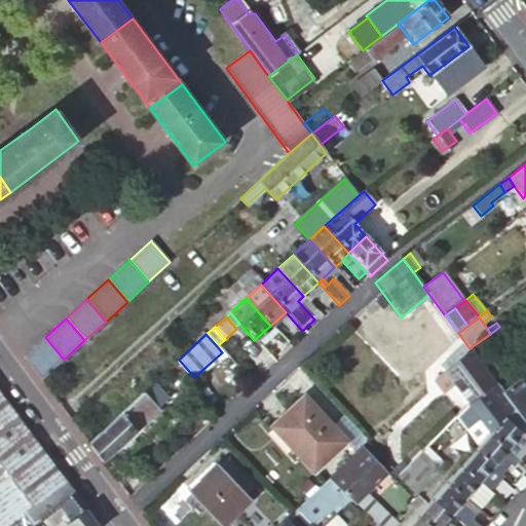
[(24,355),(42,379),(64,360),(45,337),(24,355)]
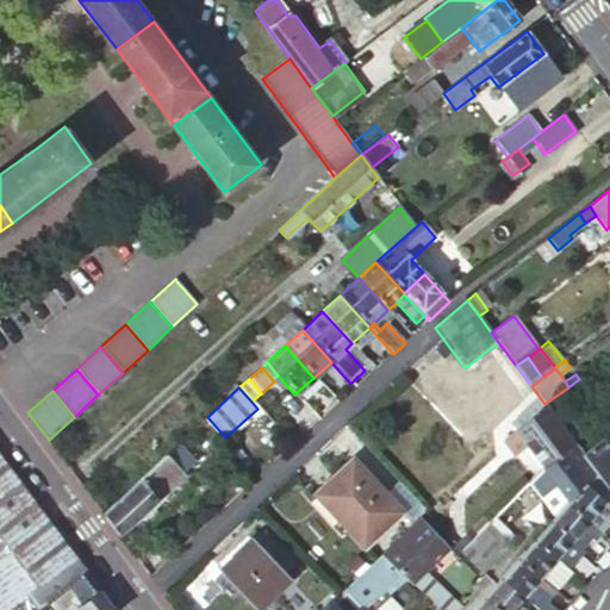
[(545,404),(539,396),(508,425),(517,435),(545,404)]
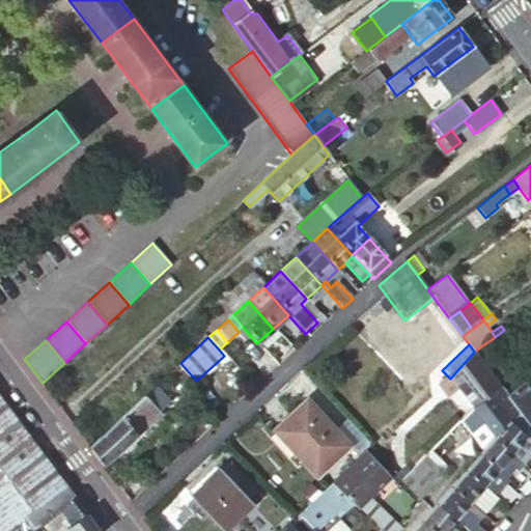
[(474,410),(501,388),(474,352),(450,379),(443,386),(447,391),(448,390),(453,396),(460,391),(474,410)]
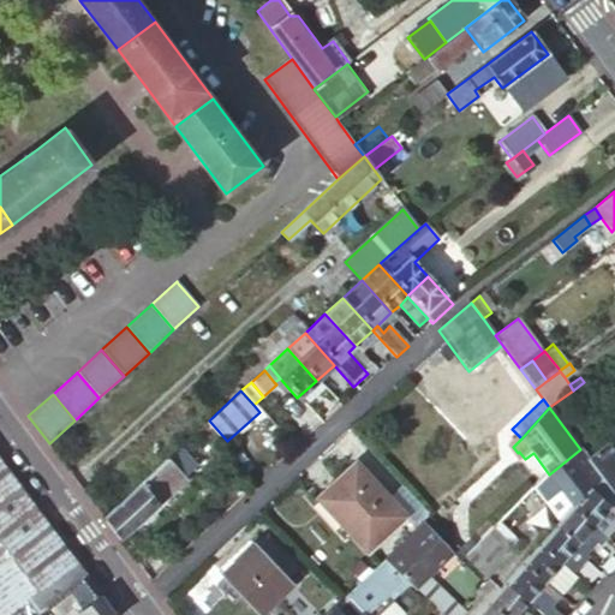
[(614,489),(614,453),(607,441),(586,457),(602,477),(611,491),(614,489)]
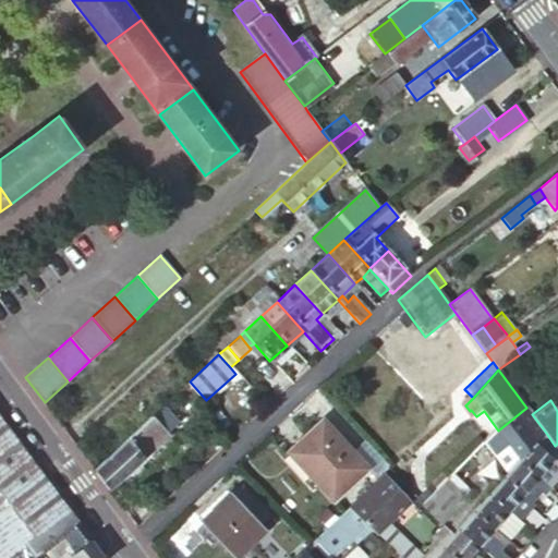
[(520,462),(546,433),(532,414),(526,408),(498,431),(506,441),(520,462)]
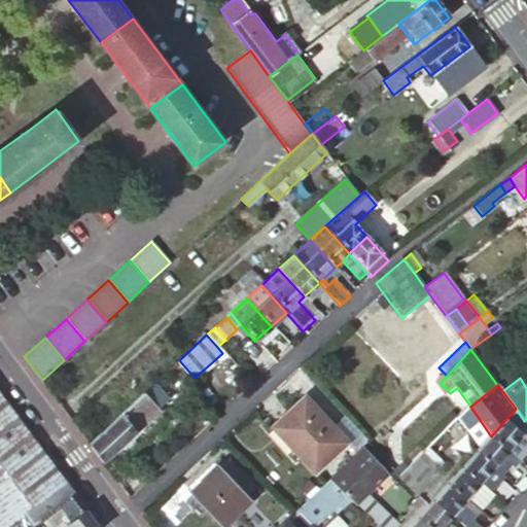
[(64,481),(0,394),(0,526),(1,526),(20,514),(64,481)]
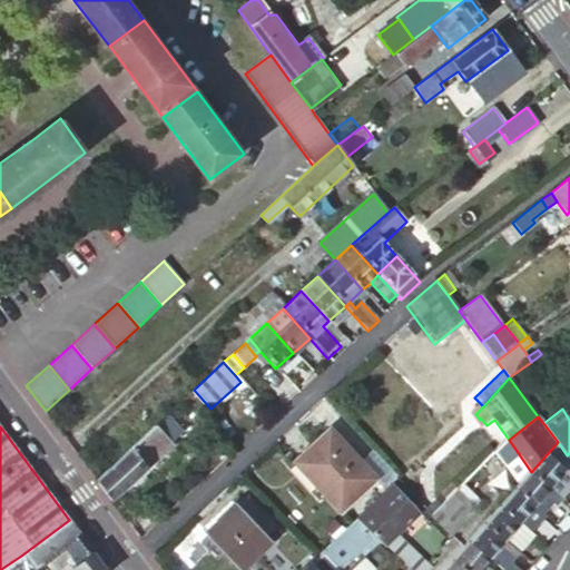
[(95,480),(111,502),(172,448),(153,428),(95,480)]
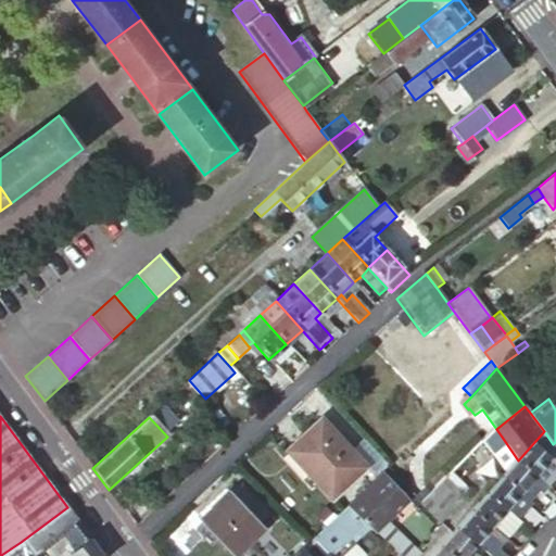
[(363,471),(319,424),(285,456),(328,504),(363,471)]
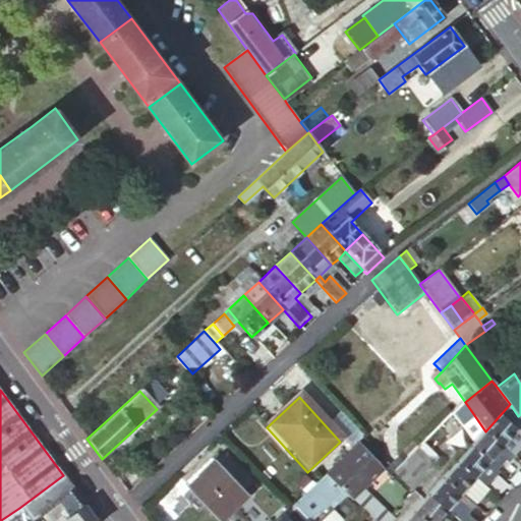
[(461,422),(472,412),(465,402),(452,414),(461,422)]
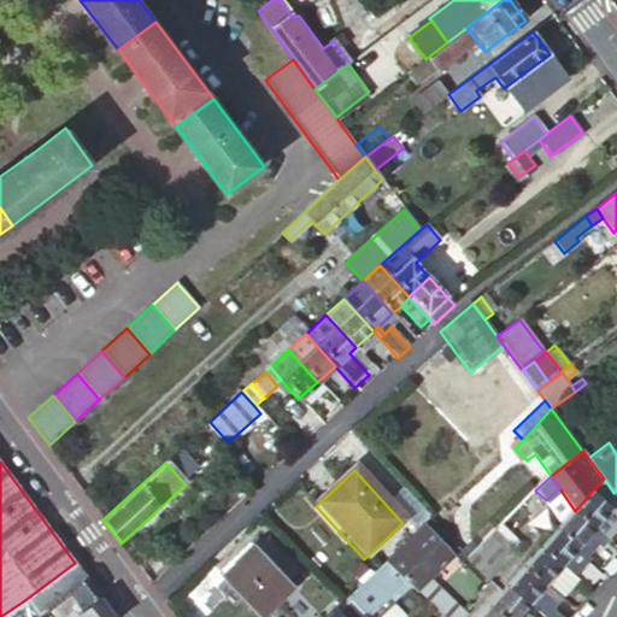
[(616,498),(613,493),(604,479),(575,511),(595,529),(609,541),(616,533),(616,498)]
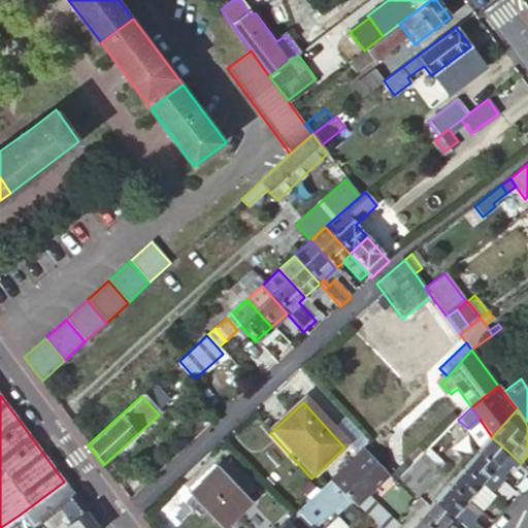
[(509,453),(492,437),(479,454),(501,473),(503,476),(512,467),(515,470),(521,463),(509,453)]
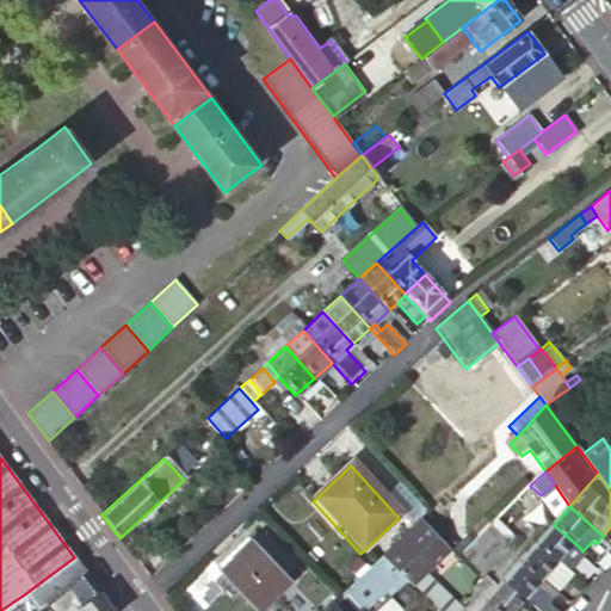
[(450,553),(421,523),(383,559),(442,610),(461,610),(463,610),(434,584),(425,575),(450,553)]
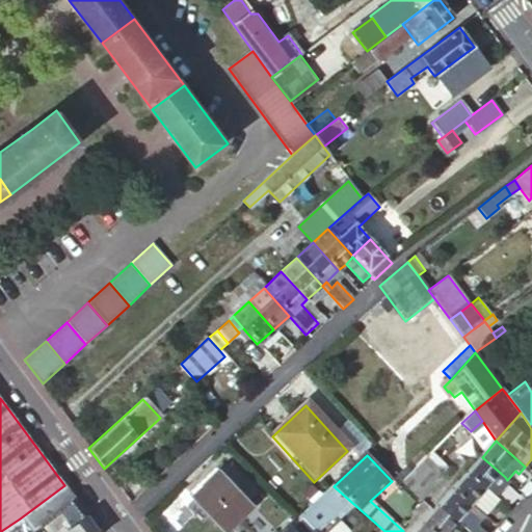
[(505,477),(482,457),(468,472),(490,493),(505,477)]
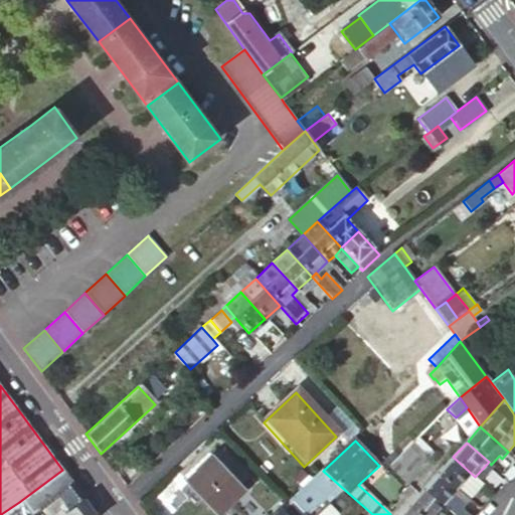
[(411,446),(389,468),(408,487),(431,464),(411,446)]
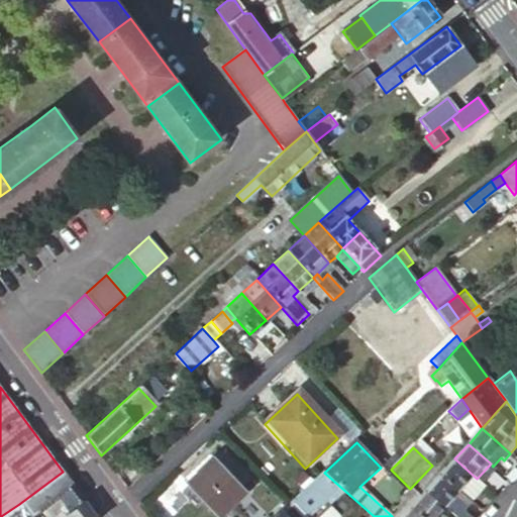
[(218,516),(244,493),(213,458),(185,485),(214,516),(218,516)]
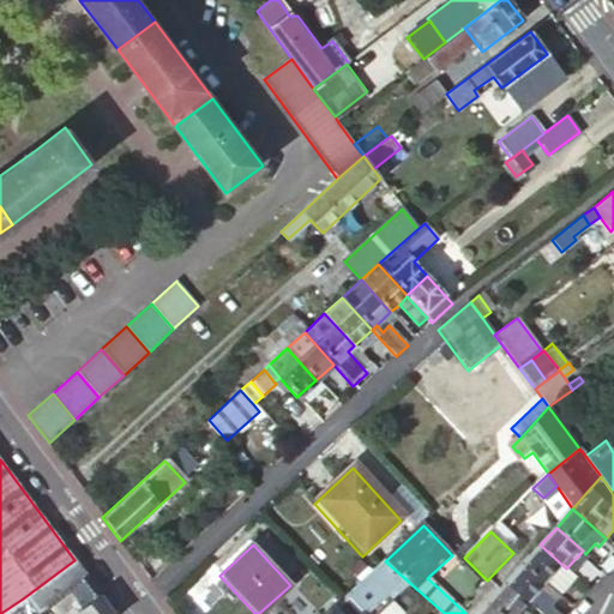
[(566,569),(540,545),(524,564),(543,582),(549,575),(558,582),(569,570),(566,569)]
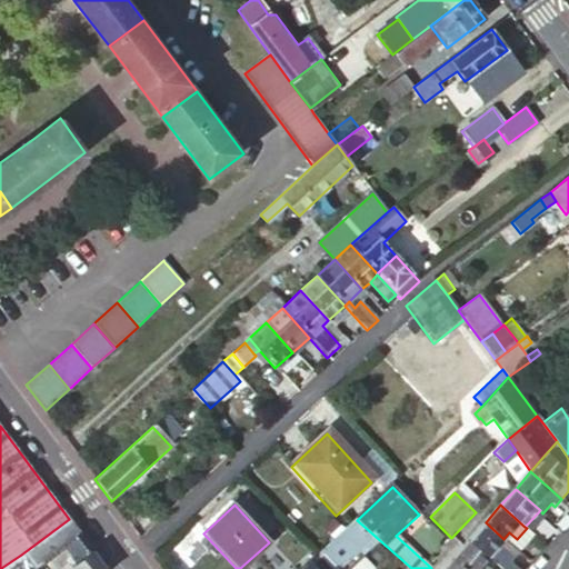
[(540,510),(525,527),(527,528),(531,532),(546,516),(542,513),(540,510)]
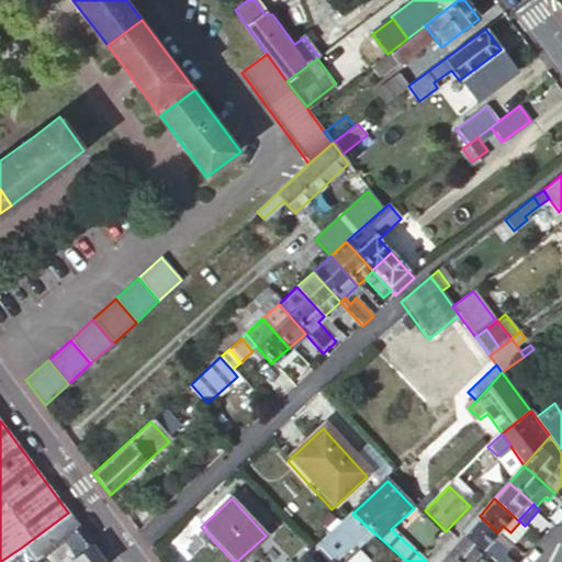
[(420,515),(414,508),(391,529),(400,537),(420,515)]
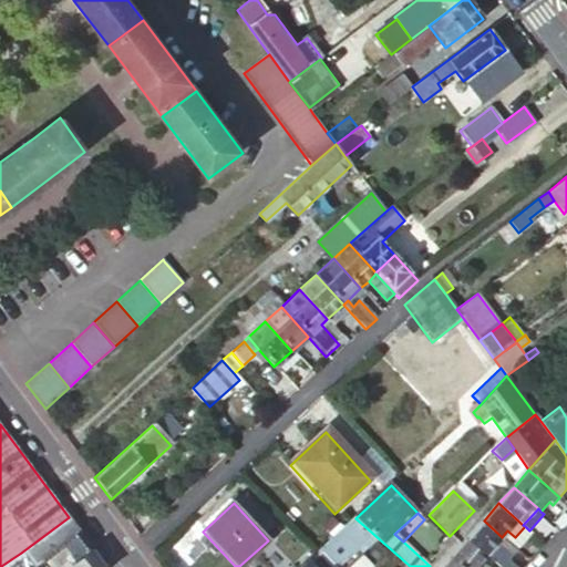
[(566,517),(565,516),(555,525),(562,531),(566,524),(566,517)]
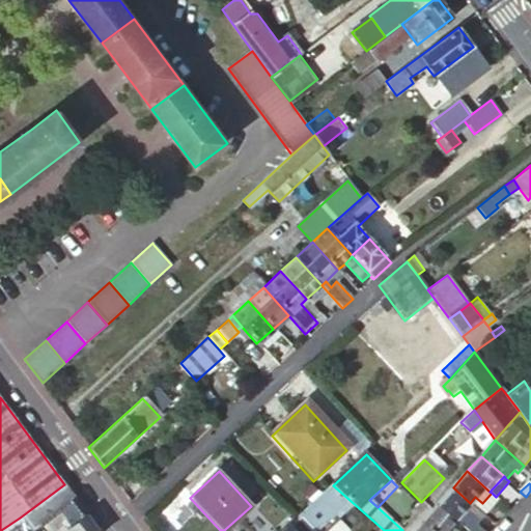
[(99,530),(64,484),(20,518),(29,530),(44,530),(62,518),(71,529),(67,530),(99,530)]
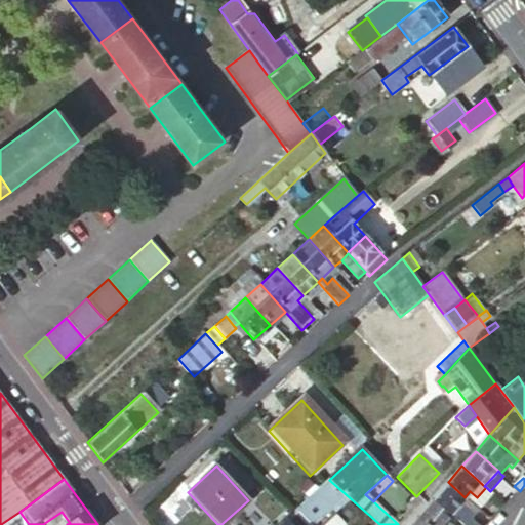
[(465,497),(448,482),(434,498),(450,513),(459,503),(465,497)]
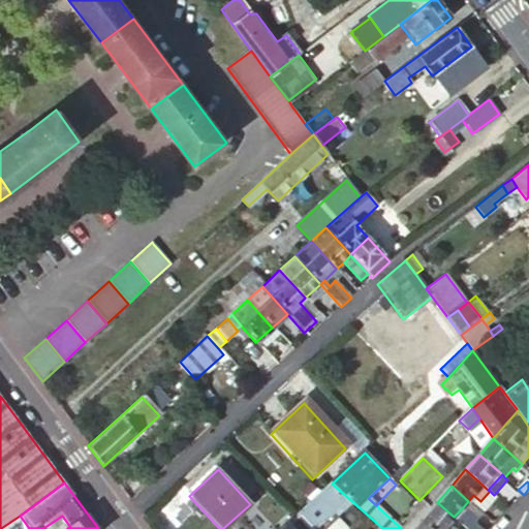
[(473,495),(468,501),(483,515),(498,499),(494,495),(490,491),(480,501),(473,495)]
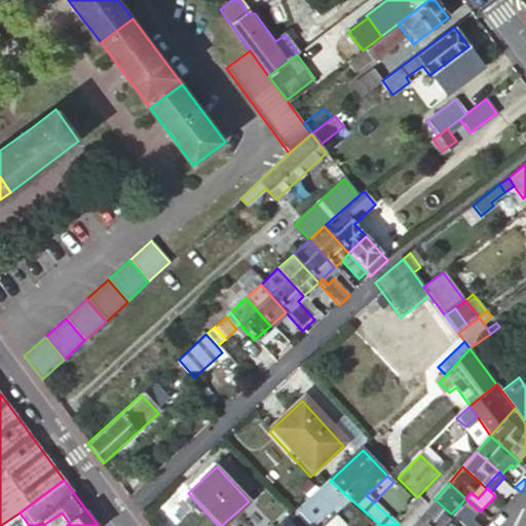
[(480,512),(465,498),(460,504),(474,517),(480,512)]
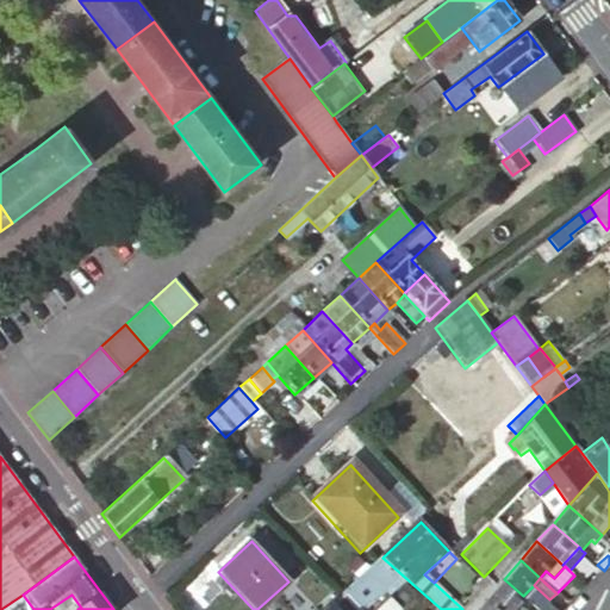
[(356,579),(323,609),(348,609),(368,592),(356,579)]
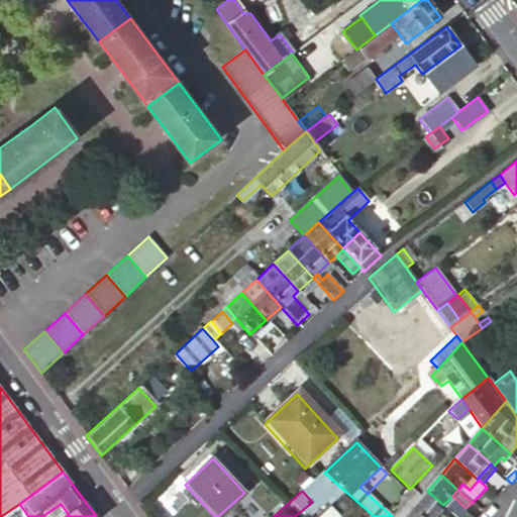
[(443,505),(427,491),(420,499),(412,508),(421,516),(433,516),(438,512),(443,505)]
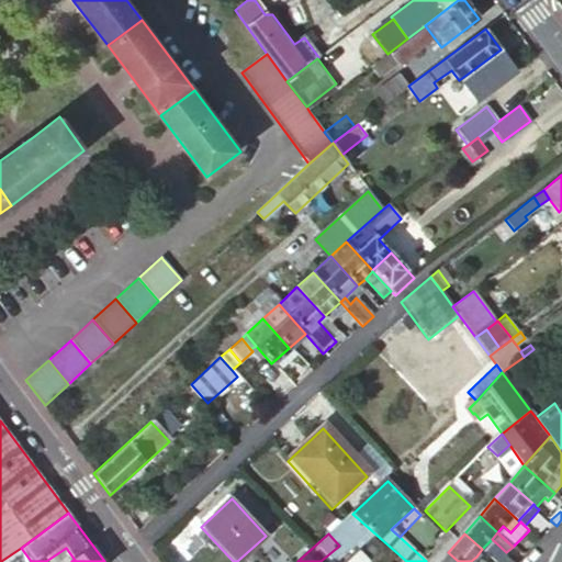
[(495,561),(506,561),(502,557),(506,552),(492,539),(482,549),(495,561)]
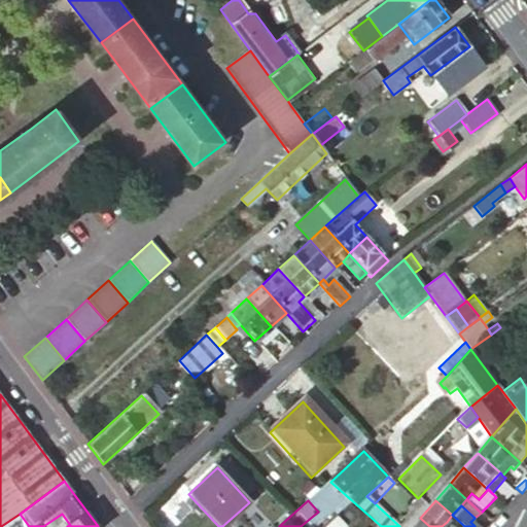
[(62,514),(43,526),(67,526),(70,525),(62,514)]
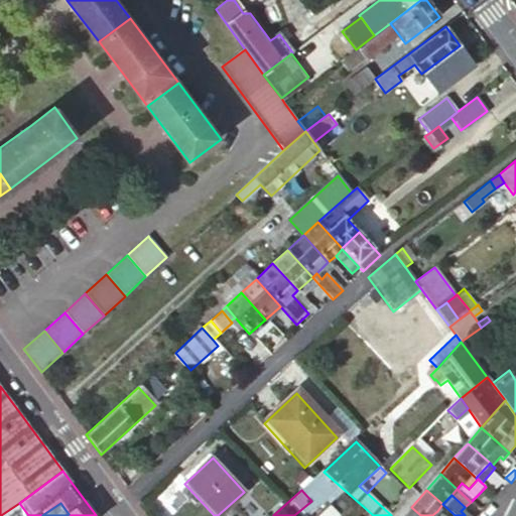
[(420,515),(411,507),(403,515),(420,515)]
